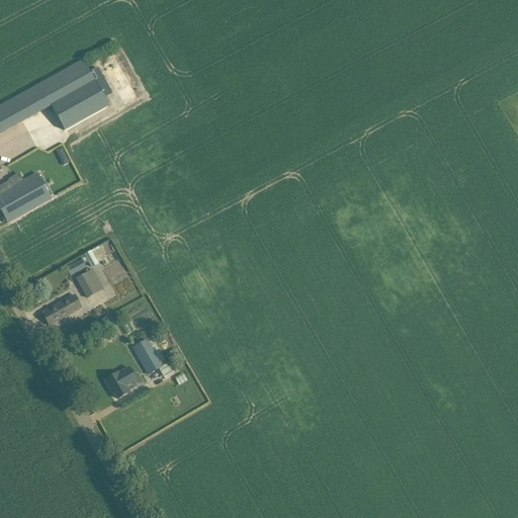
[(104,97),(111,93),(98,68),(90,73),(83,61),(0,106),(0,134),(51,106),(65,131),(108,106),(104,97)]
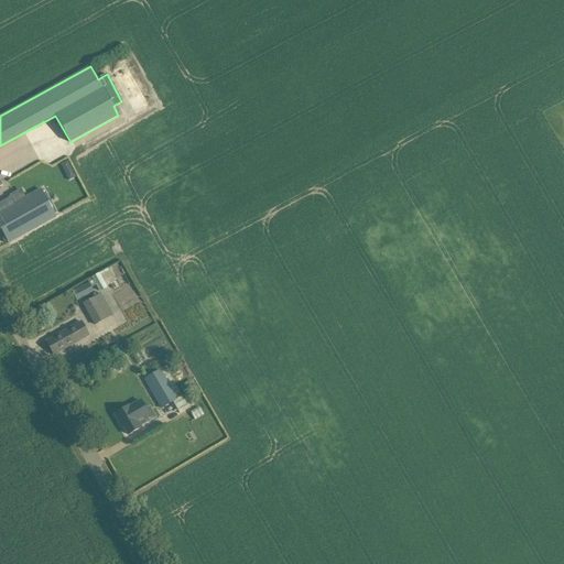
[(42,192),(41,190),(14,205),(10,197),(0,203),(0,227),(9,243),(56,217),(54,214),(56,213),(44,191),(42,192)]
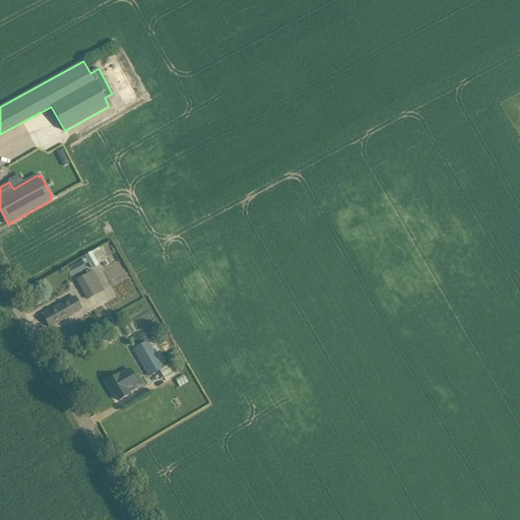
[(84,257),(85,258),(85,259),(90,266),(91,269),(103,262),(105,267),(109,264),(100,249),(91,254),(90,253),(84,257)]
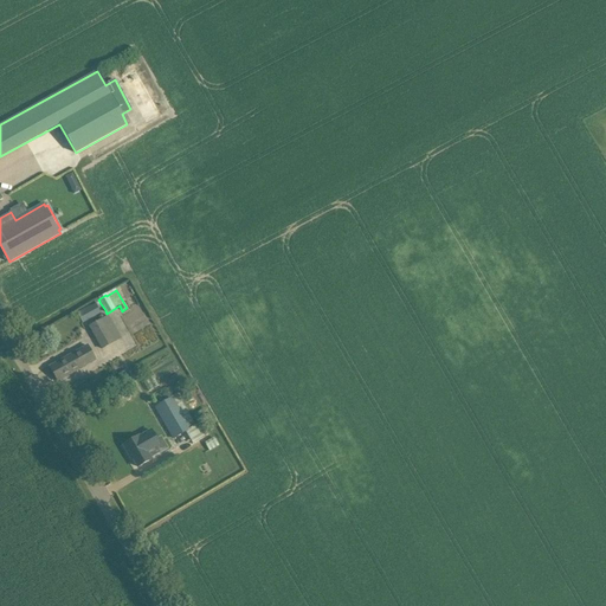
[(21,309),(26,307),(21,297),(17,301),(21,309)]
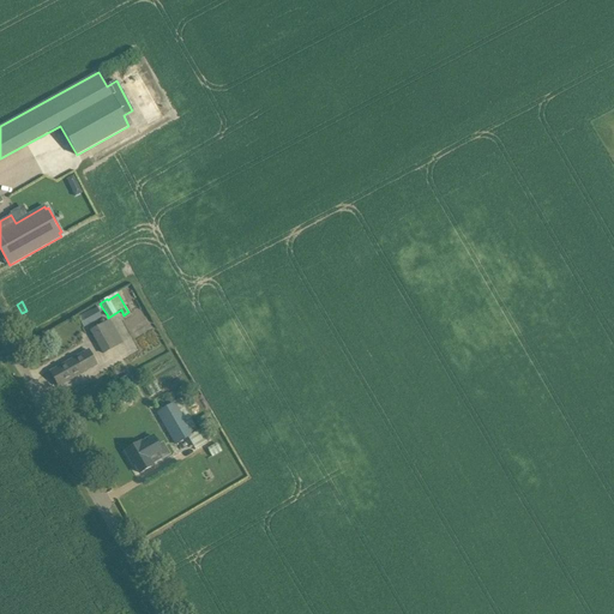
[(103,354),(122,343),(109,320),(91,331),(103,354)]
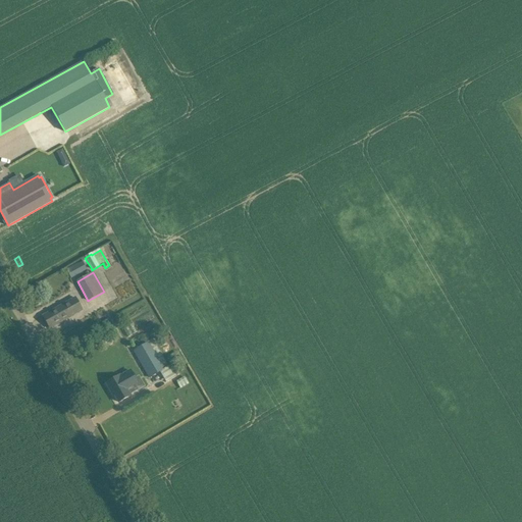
[(50,329),(83,311),(74,298),(43,316),(50,329)]
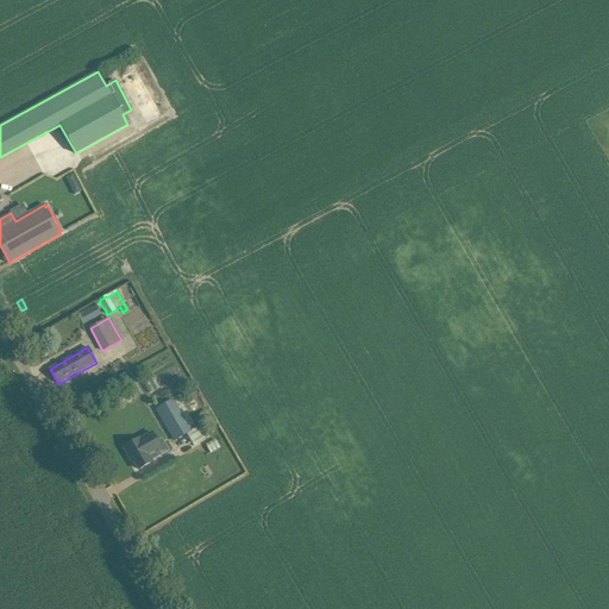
[(183,435),(192,431),(173,399),(155,409),(174,441),(183,435)]
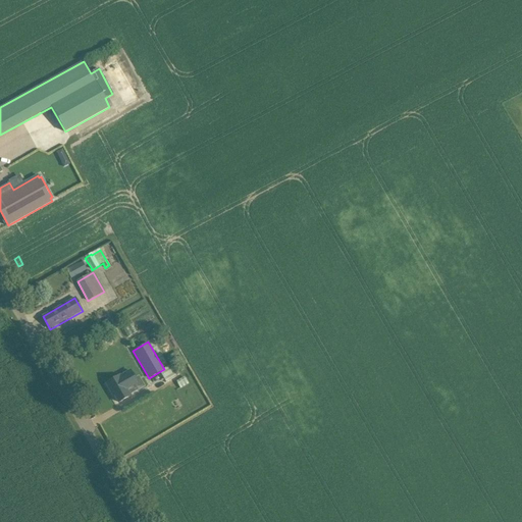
[(171,365),(179,359),(176,354),(167,359),(171,365)]
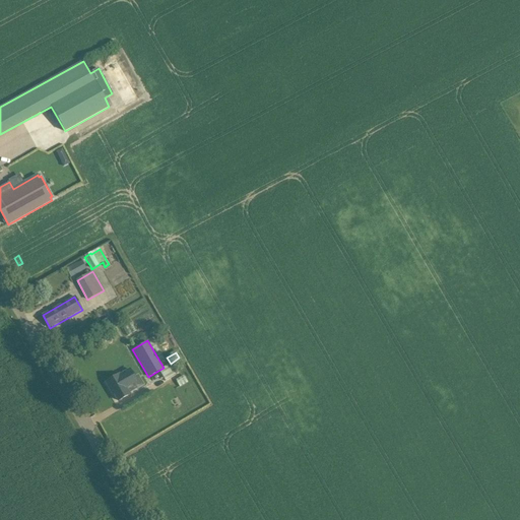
[(118,401),(127,396),(130,394),(129,393),(136,388),(130,378),(134,376),(130,369),(119,375),(114,377),(106,382),(111,391),(112,390),(115,395),(118,401)]
